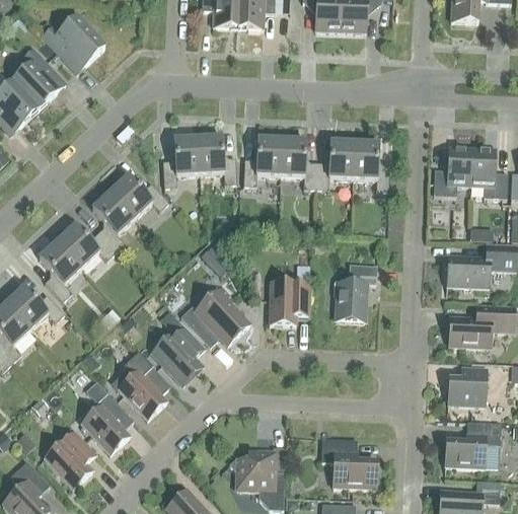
[(202,0),(202,11),(214,11),(213,27),(238,28),(238,0),(202,0)]
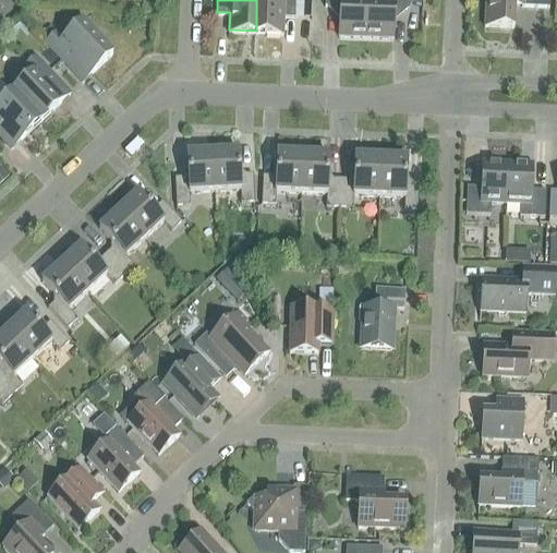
[(256,0),(256,31),(282,32),(283,14),(297,14),(297,0),(256,0)]
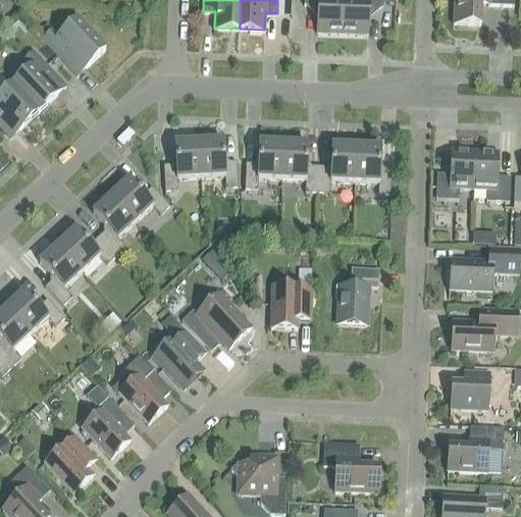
[(343,33),(344,0),(304,0),(304,3),(318,3),(317,32),(343,33)]
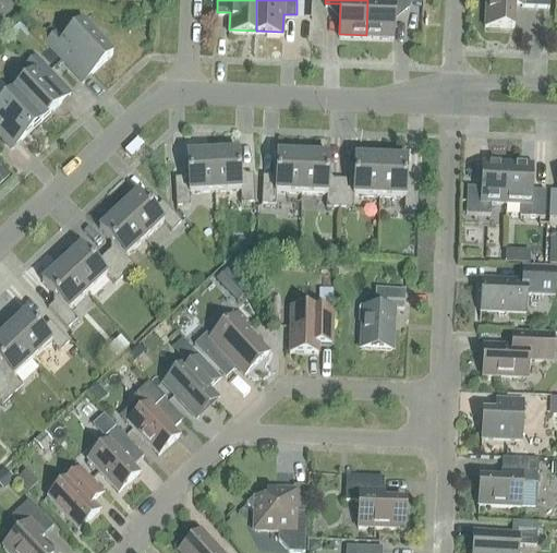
[(367,0),(366,35),(392,36),(394,5),(409,5),(409,0),(367,0)]
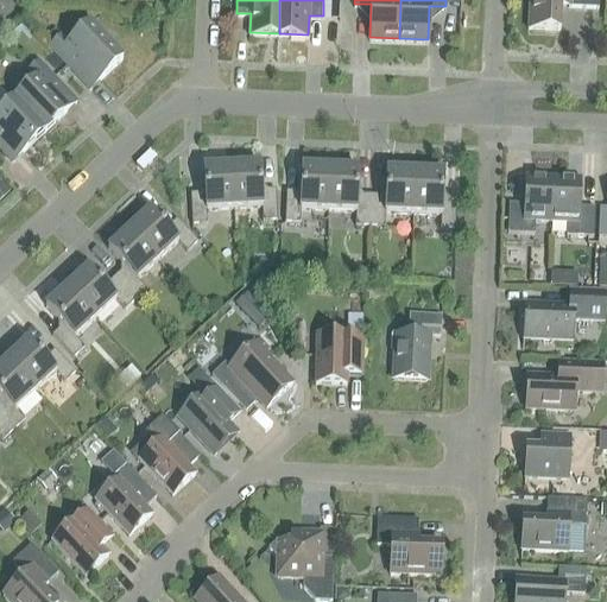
[(599,4),(599,0),(529,0),(529,25),(560,26),(561,2),(599,4)]
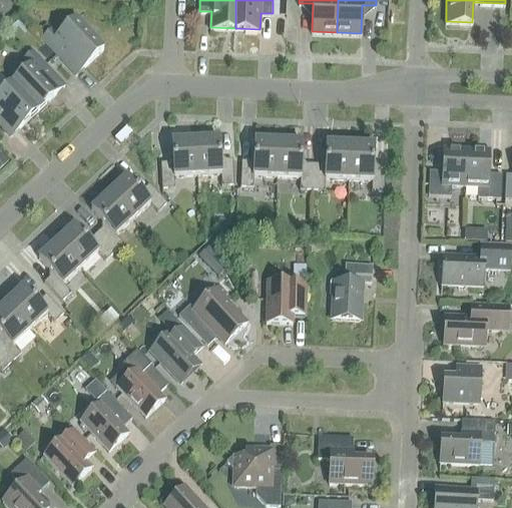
[(90,28),(86,29),(76,17),(59,33),(53,26),(44,34),(42,36),(76,72),(103,47),(94,37),(95,33),(90,28)]
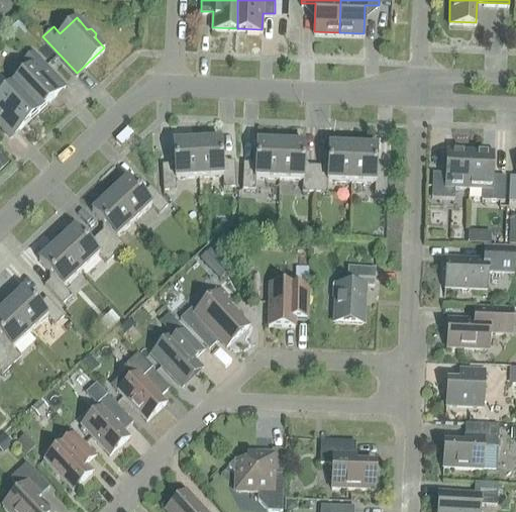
[(47,20),(39,28),(44,34),(54,26),(47,20)]
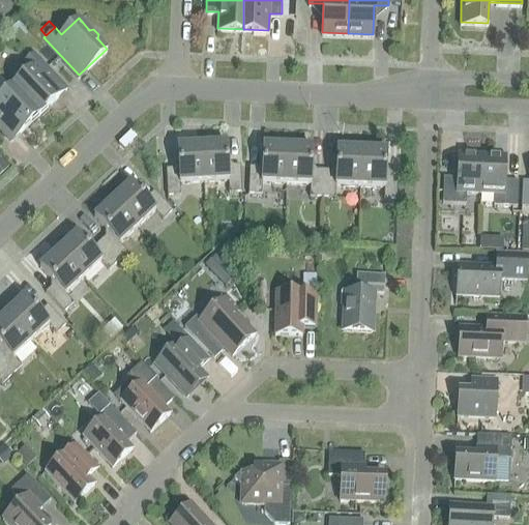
[(67,86),(34,51),(23,60),(30,67),(12,83),(39,112),(67,86)]
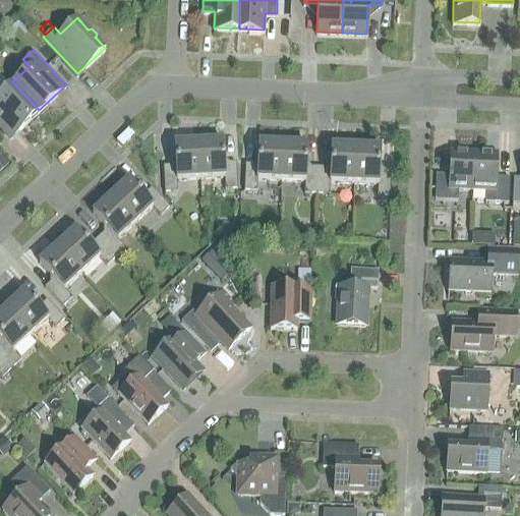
[(39,110),(12,81),(0,93),(0,123),(11,135),(39,110)]
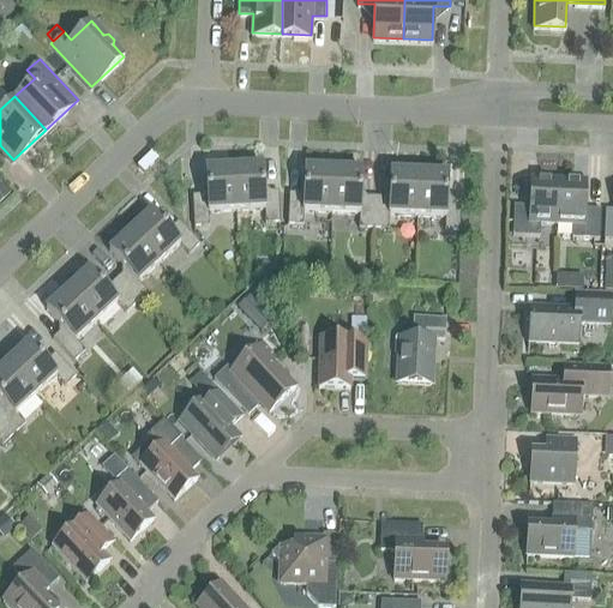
[(264,188),(263,162),(234,164),(236,208),(264,205),(265,220),(280,218),(278,187),(264,188)]
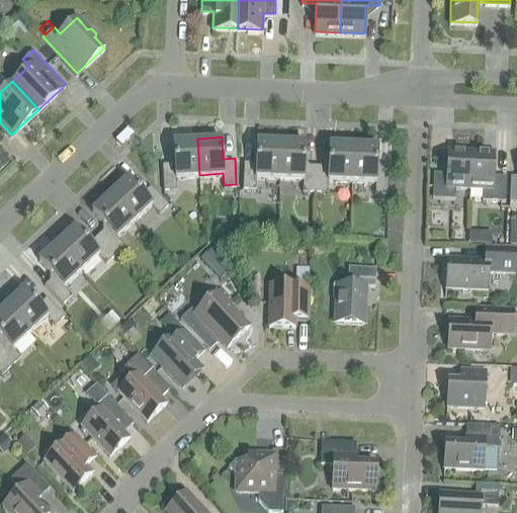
[(176,176),(199,175),(197,139),(173,140),(174,161),(162,162),(164,188),(176,187),(176,176)]
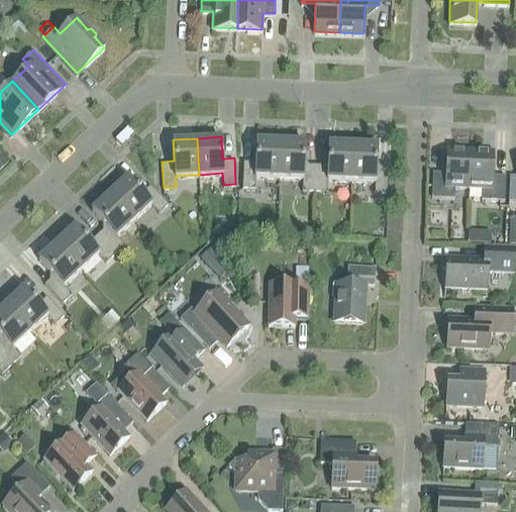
[(255,175),(280,176),(281,139),(256,138),(255,160),(243,160),(242,186),(254,186),(255,175)]
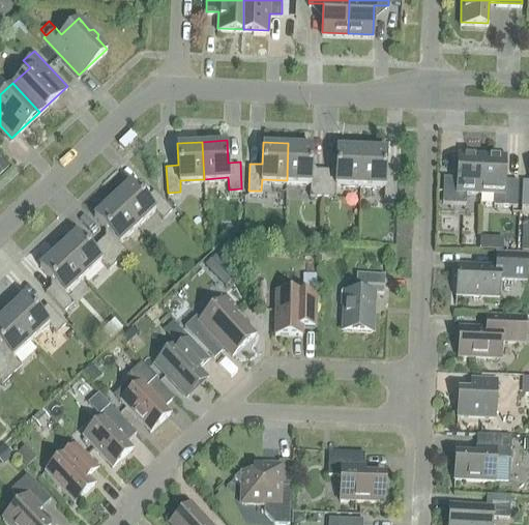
[(312,166),(313,144),(288,143),(287,180),(311,181),(310,193),(323,194),(324,167),(312,166)]
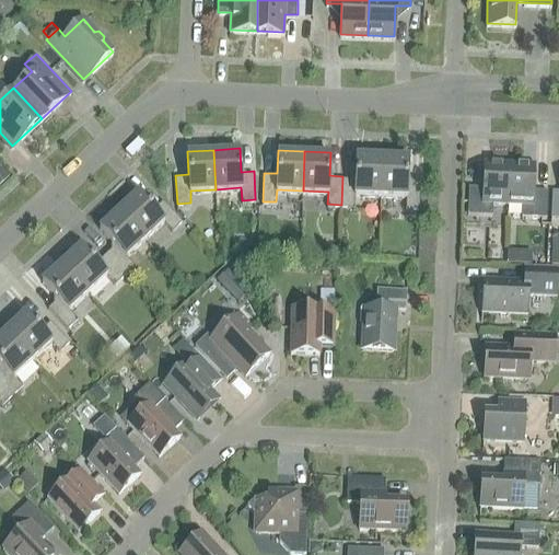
[(342,176),(341,205),(354,205),(354,193),(381,194),(382,154),(357,153),(356,176),(342,176)]
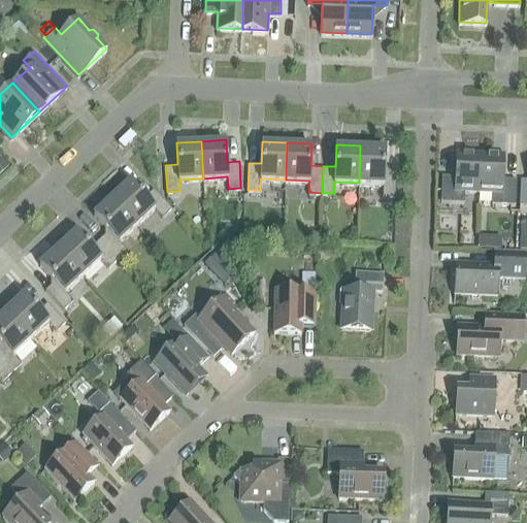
[(384,168),(385,146),(360,145),(359,183),(383,184),(383,195),(395,196),(396,169),(384,168)]
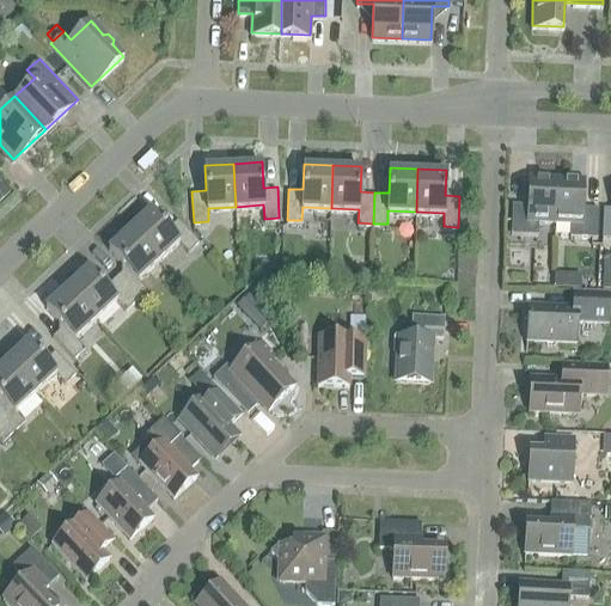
[(555,220),(557,173),(529,172),(527,201),(512,201),(511,231),(538,232),(539,219),(555,220)]
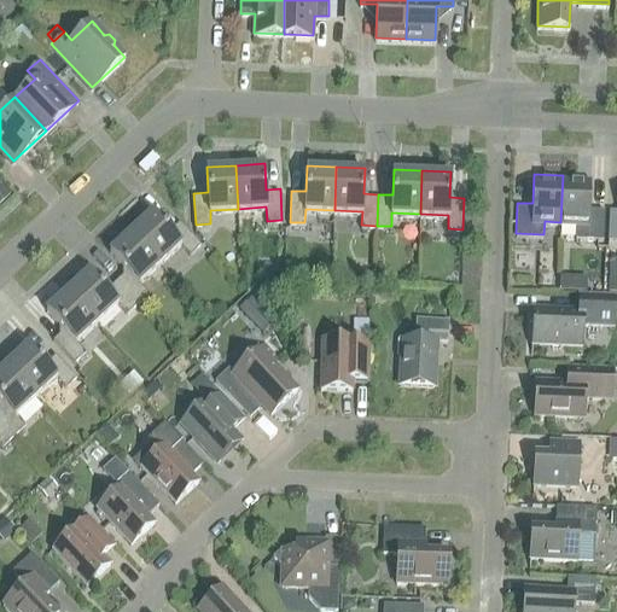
[(591,176),(563,175),(560,222),(576,222),(576,235),(604,237),(605,207),(589,205),(591,176)]
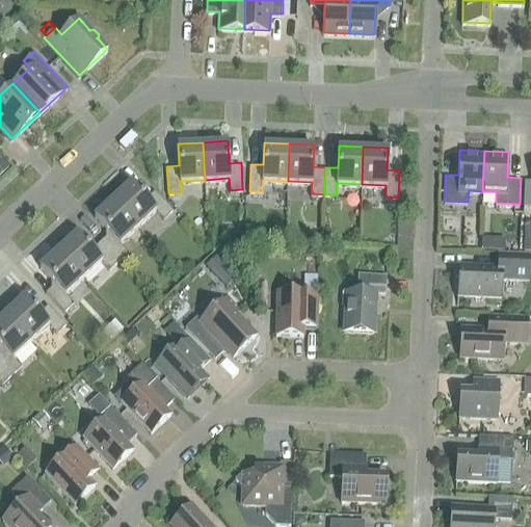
[(145,196),(131,181),(112,198),(138,226),(156,208),(164,217),(174,208),(155,188),(145,196)]
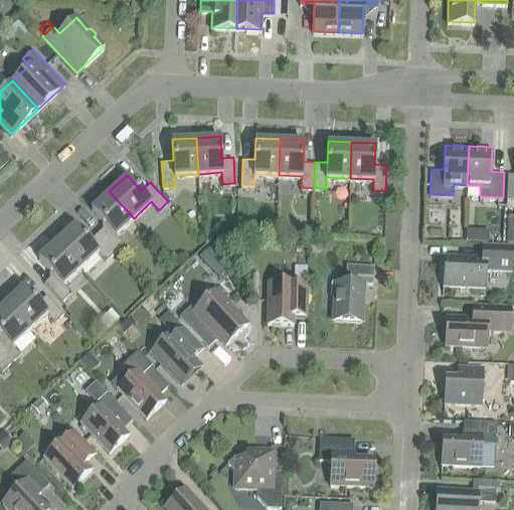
[(106,223),(97,231),(115,250),(124,242),(117,233),(134,218),(109,191),(92,207),(106,223)]
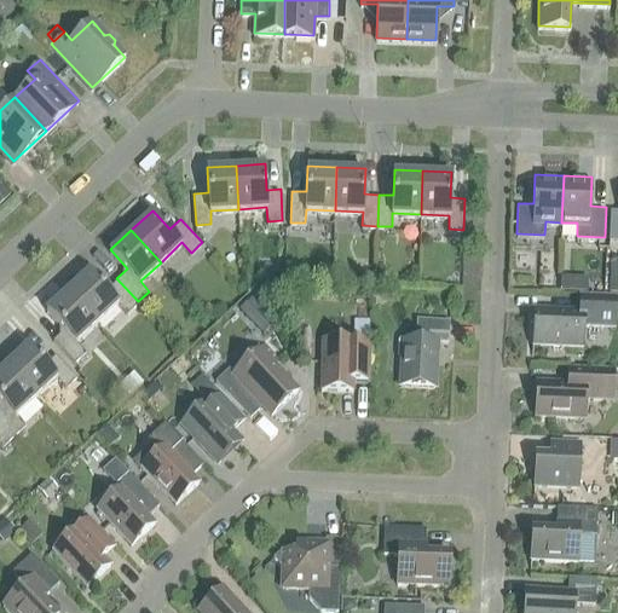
[(88,269),(68,289),(98,321),(119,301),(127,312),(138,301),(116,278),(107,288),(88,269)]
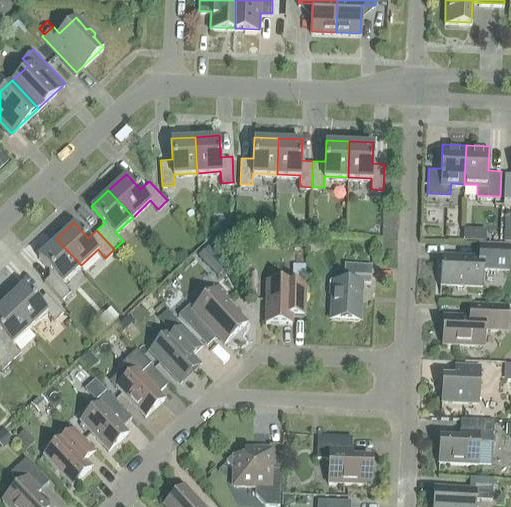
[(63,281),(81,265),(56,239),(38,255),(53,271),(44,279),(62,298),(71,290),(63,281)]
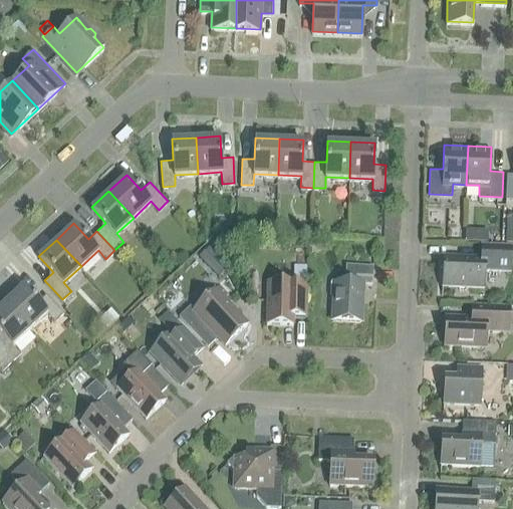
[(213,240),(199,254),(218,274),(229,263),(219,252),(222,250),(213,240)]
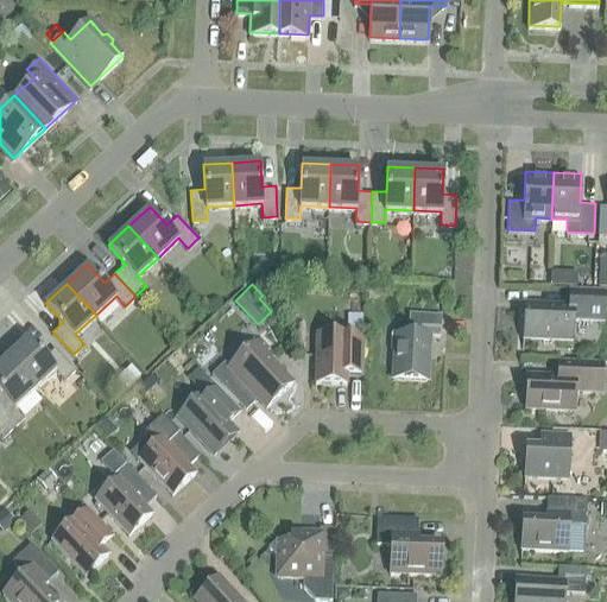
[(571,303),(525,302),(523,334),(573,336),(574,316),(604,317),(605,286),(571,285),(571,303)]
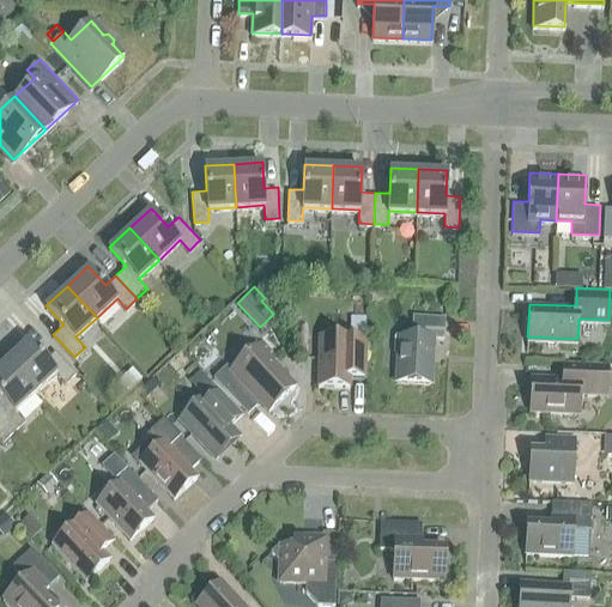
[(286,299),(278,302),(282,313),(289,311),(286,299)]
